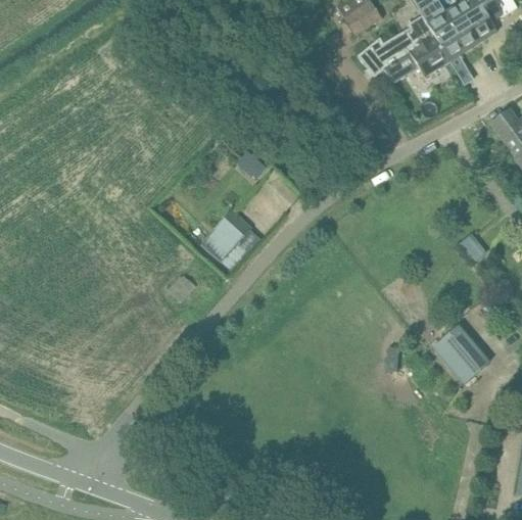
[(352,36),(381,18),(372,0),(370,0),(368,1),(368,0),(343,0),(334,5),(352,36)]
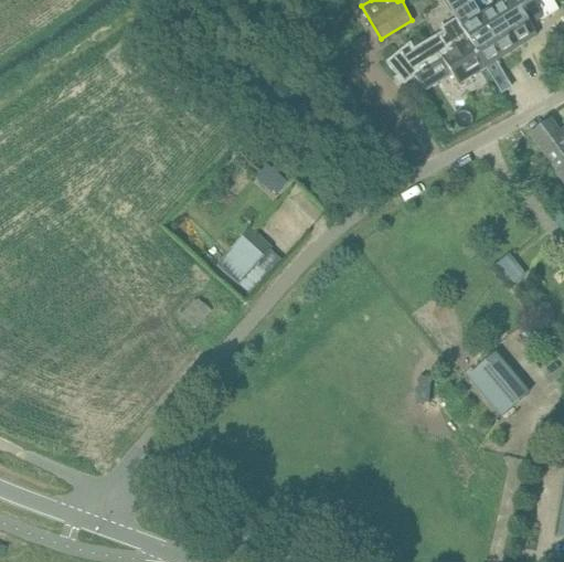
[(445,0),(455,16),(485,65),(509,50),(514,46),(490,7),(481,12),(474,0),(470,0),(469,1),(468,0),(445,0)]
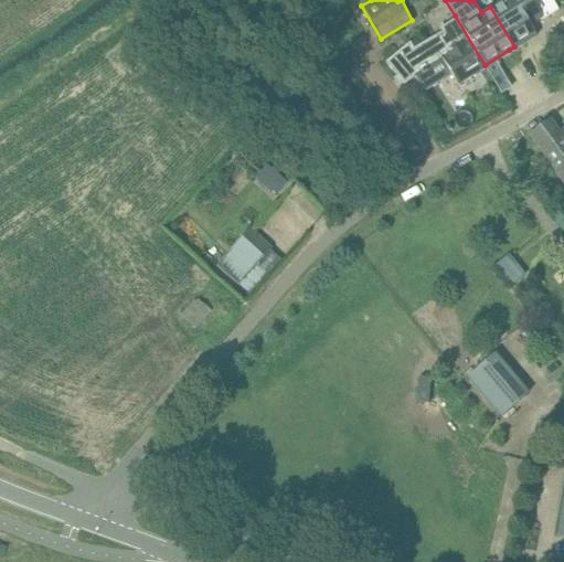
[(500,0),(490,7),(514,46),(534,33),(528,21),(541,12),(544,17),(559,7),(554,0),(500,0)]
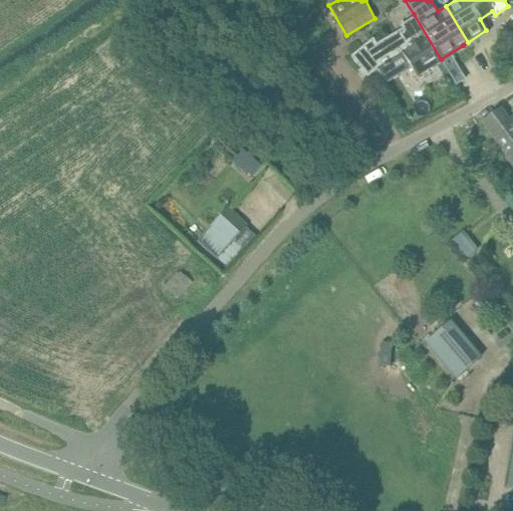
[(372,36),(350,54),(354,59),(366,74),(377,66),(393,56),(401,51),(407,61),(416,74),(441,59),(414,14),(412,16),(399,24),(401,27),(376,42),(372,36)]
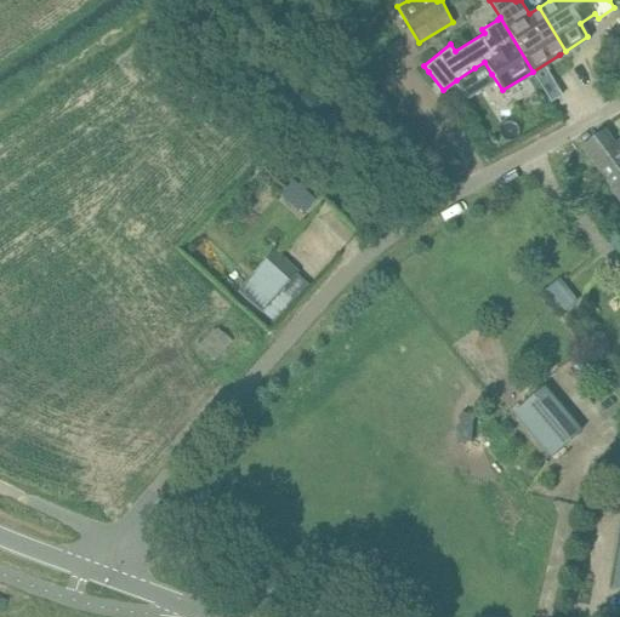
[(614,187),(613,189),(619,199),(619,137),(614,142),(603,129),(581,144),(614,187)]
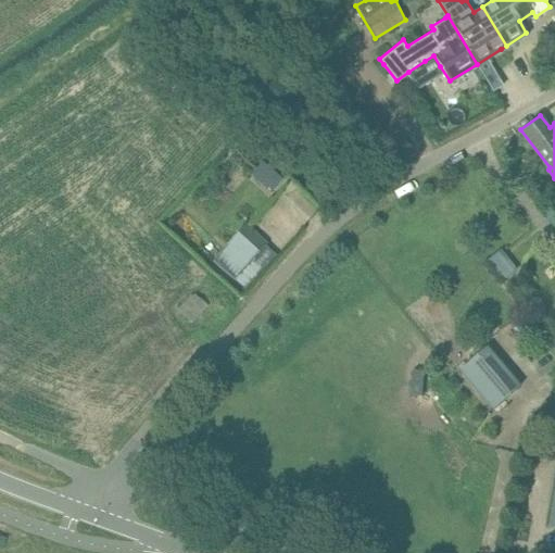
[(213,255),(211,256),(217,262),(246,287),(277,252),(248,227),(242,223),(213,255)]
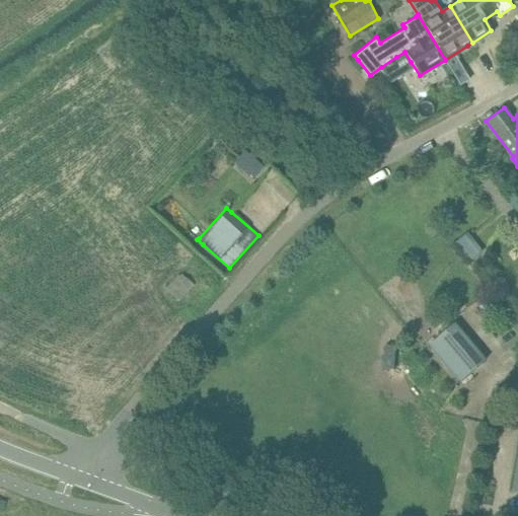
[(469,258),(481,249),(468,233),(457,241),(469,258)]
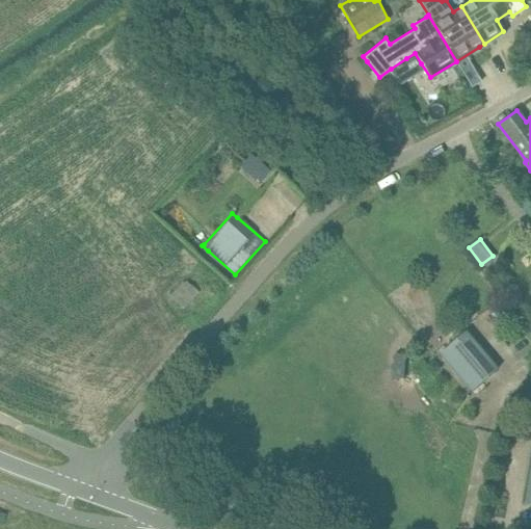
[(185,280),(170,295),(182,306),(195,290),(185,280)]
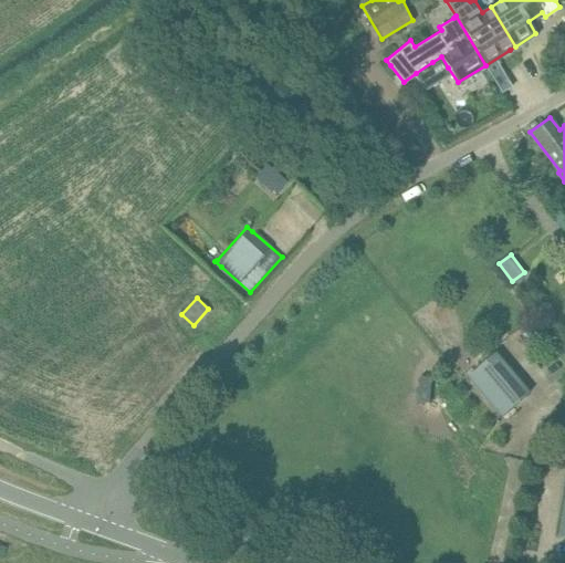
[(497,347),(469,372),(501,414),(531,388),(497,347)]
